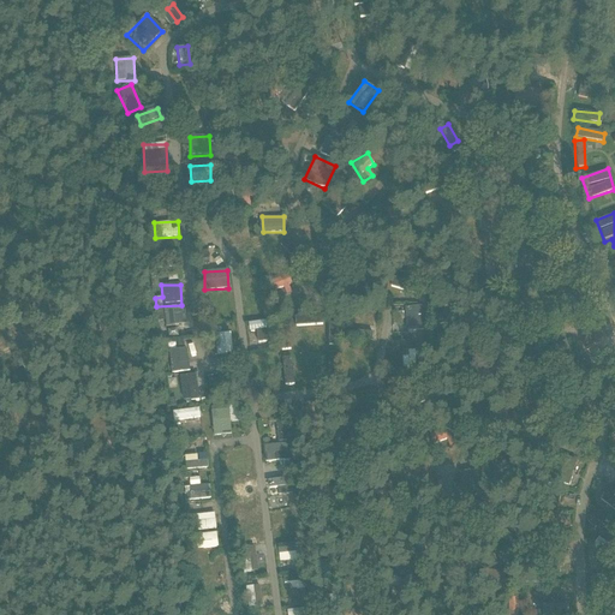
[(184,308),(155,309),(156,321),(165,321),(165,326),(184,324),(184,308)]
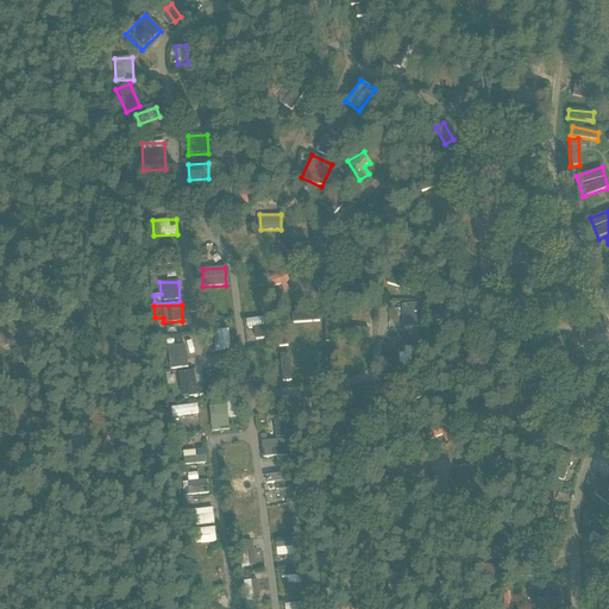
[(265,340),(264,318),(245,319),(246,340),(265,340)]
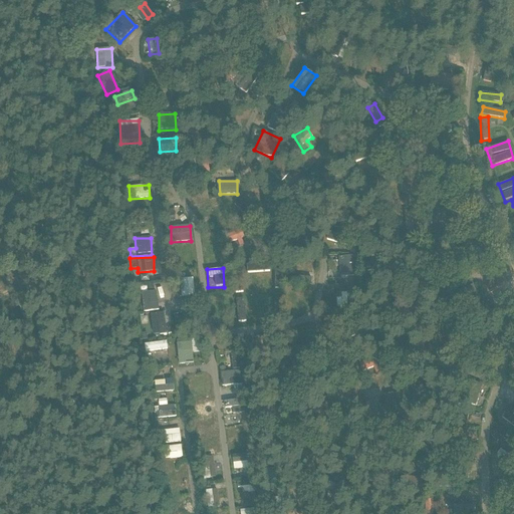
[(288,270),(276,270),(275,283),(287,284),(288,270)]
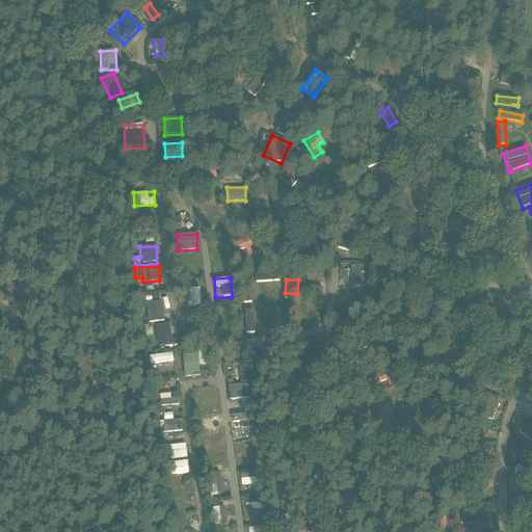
[(187,307),(201,307),(200,288),(186,289),(187,307)]
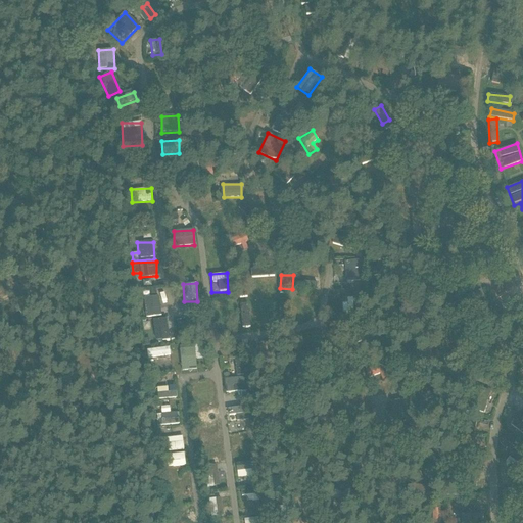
[(159,290),(144,290),(145,317),(159,317),(159,290)]
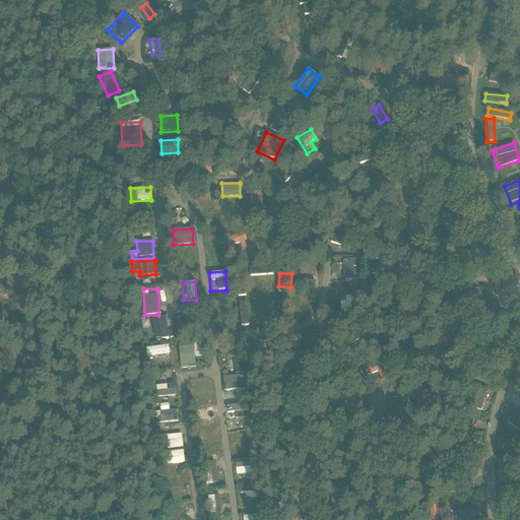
[(238,303),(239,326),(248,326),(247,303),(238,303)]
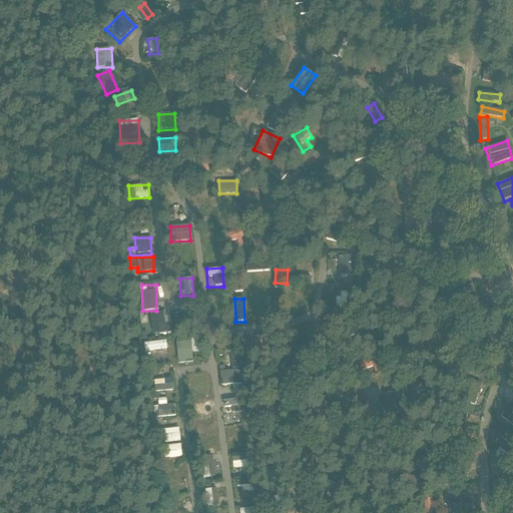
[(150,313),(151,334),(165,333),(164,312),(150,313)]
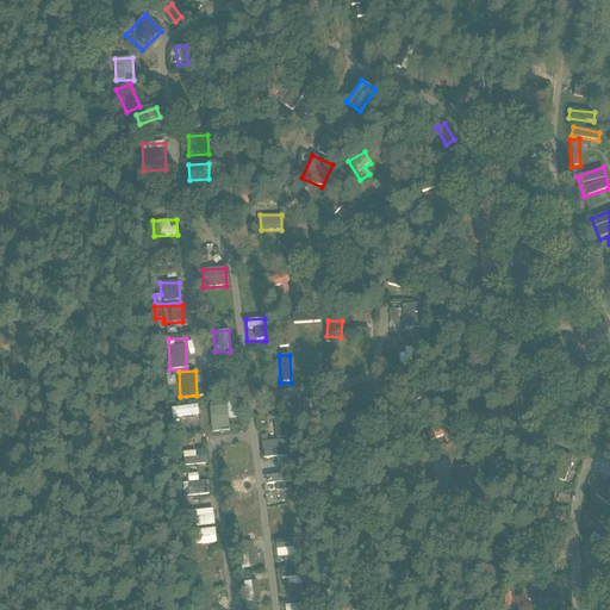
[(170,408),(170,418),(198,416),(198,405),(170,408)]
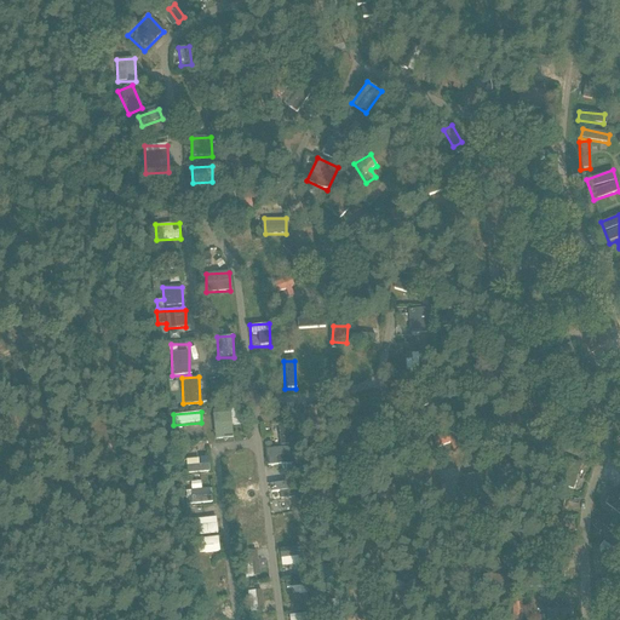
[(213,413),(214,438),(233,437),(231,412),(213,413)]
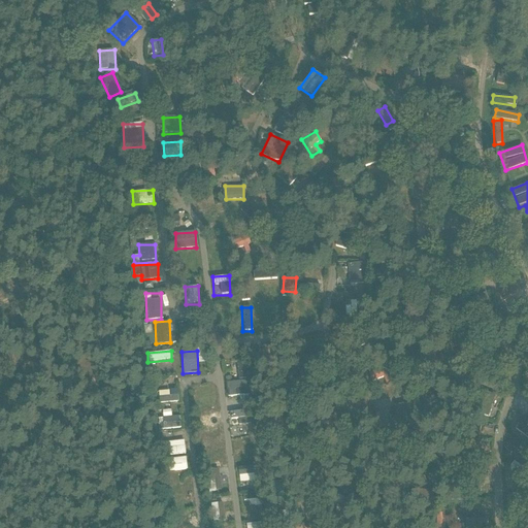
[(248,381),(227,382),(228,396),(249,395),(248,381)]
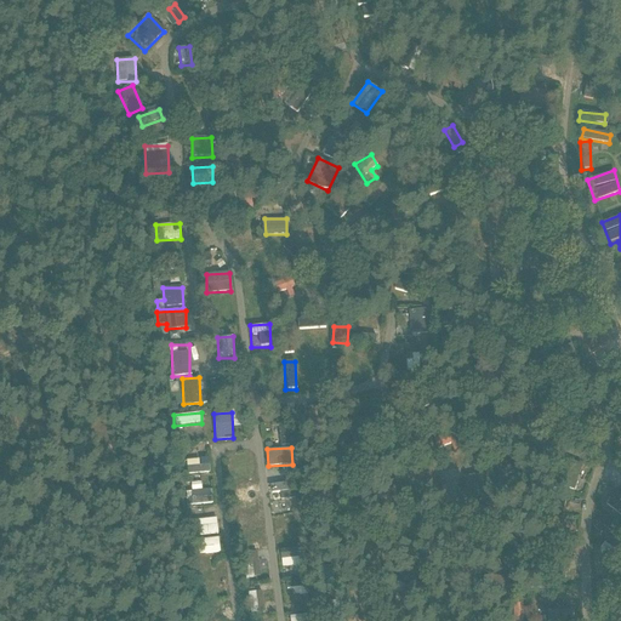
[(210,473),(209,457),(187,460),(188,474),(210,473)]
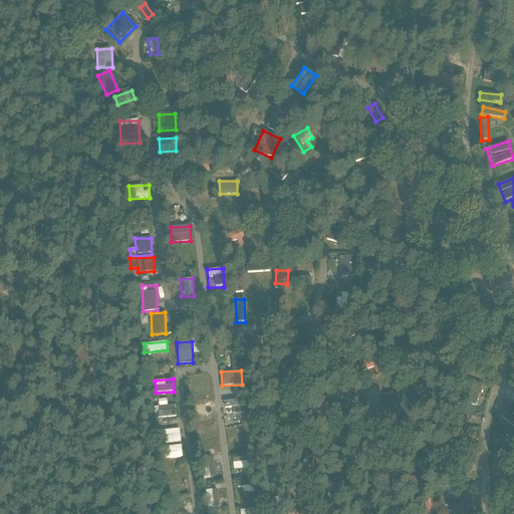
[(400,409),(399,394),(384,395),(384,410),(400,409)]
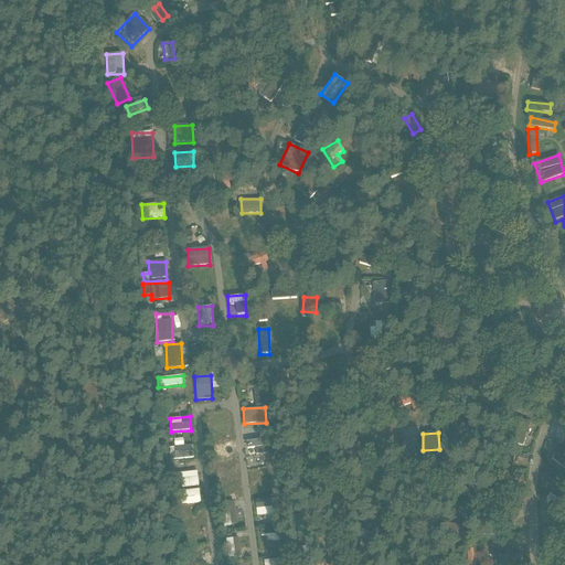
[(193,445),(183,446),(183,435),(174,436),(174,447),(169,448),(170,459),(193,458),(193,445)]
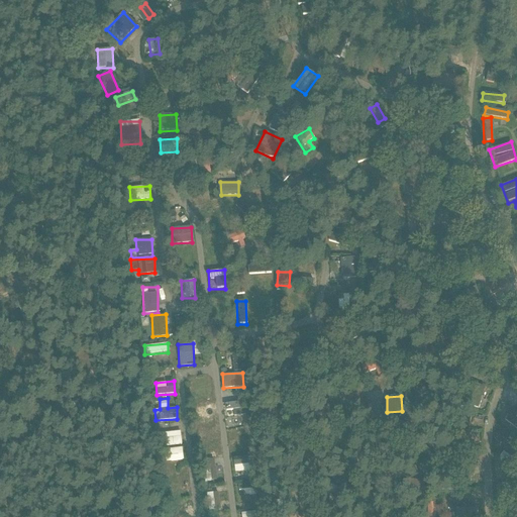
[(233,416),(241,416),(242,403),(226,402),(226,410),(233,410),(233,416)]
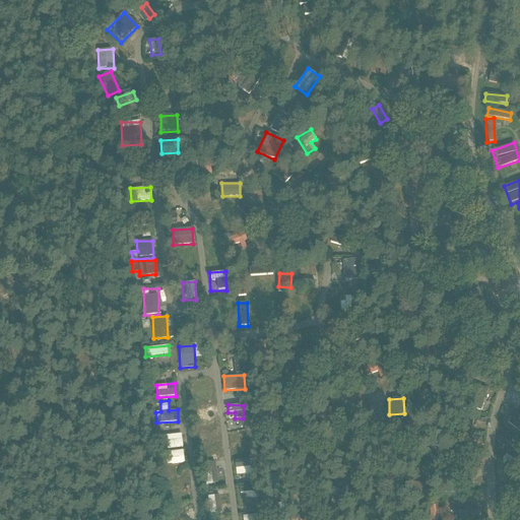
[(161,449),(183,448),(182,434),(161,435),(161,449)]
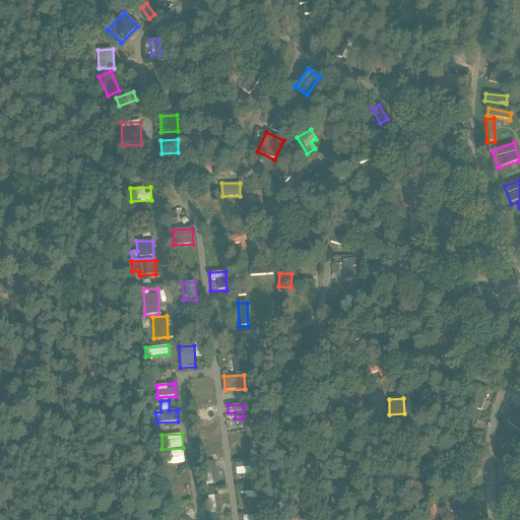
[(201,437),(201,454),(209,454),(209,458),(214,458),(214,437),(201,437)]
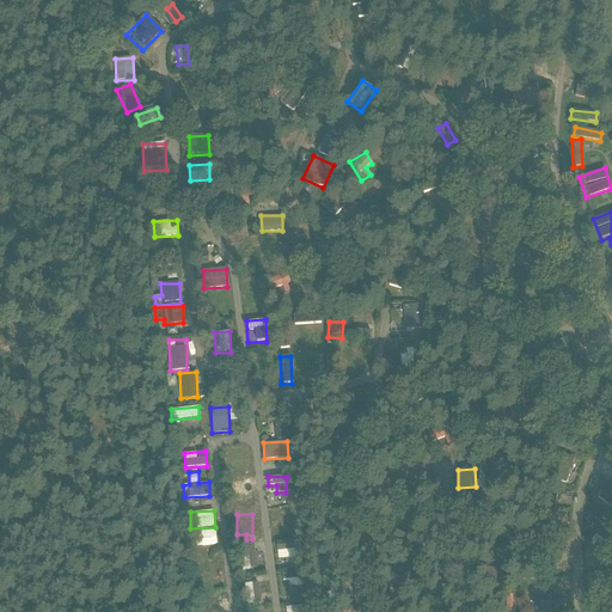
[(195,532),(197,548),(218,544),(215,530),(195,532)]
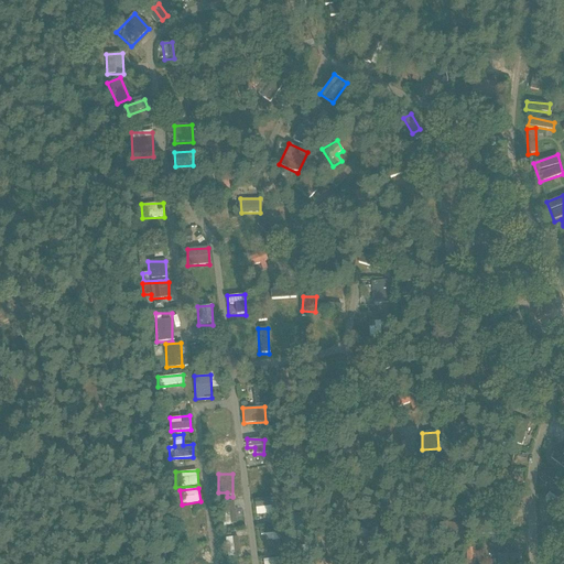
[(255,499),(256,517),(273,516),(272,507),(267,507),(266,499),(255,499)]
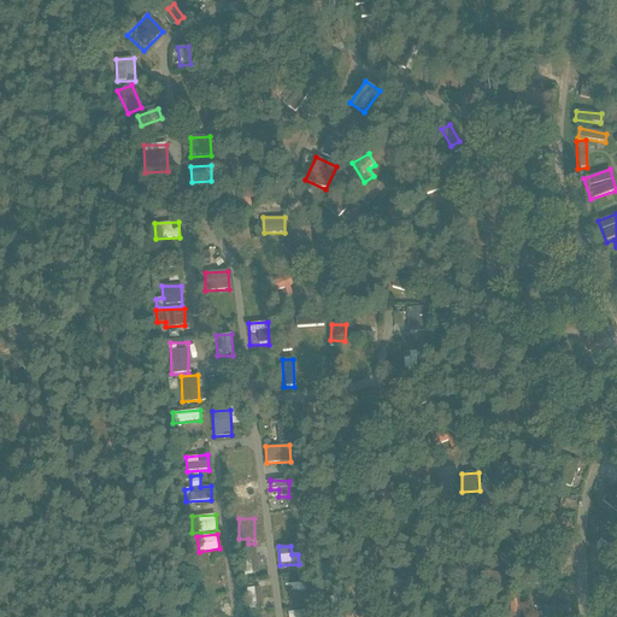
[(244,574),(257,574),(256,547),(242,547),(244,574)]
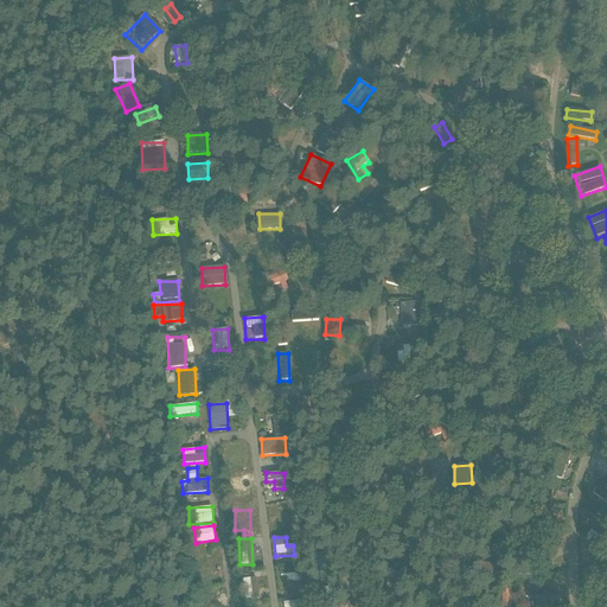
[(283,574),(286,582),(296,579),(292,566),(278,569),(280,575),(283,574)]
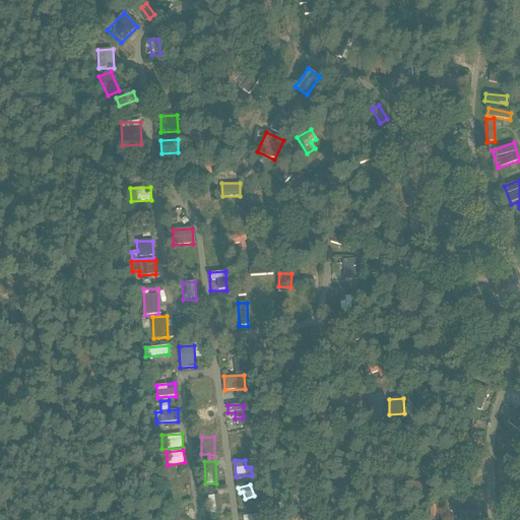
[(220,513),(220,495),(208,495),(209,513),(220,513)]
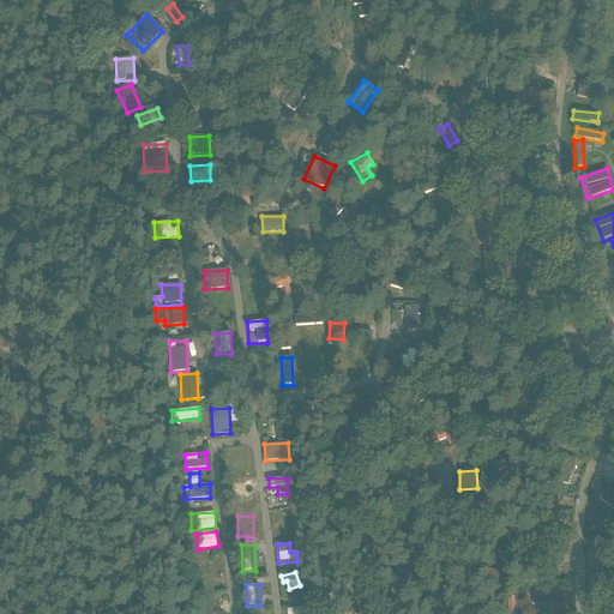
[(506,613),(517,613),(518,596),(507,595),(506,613)]
